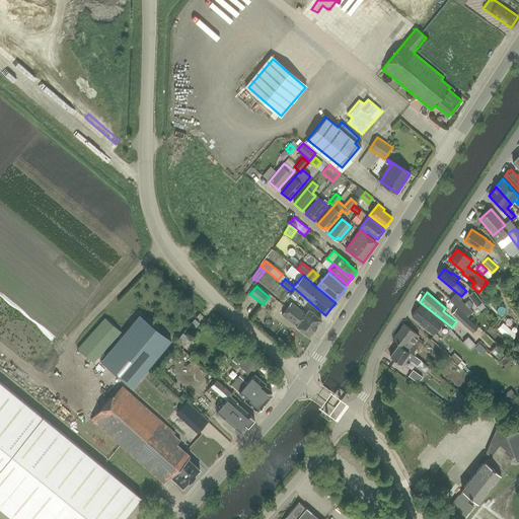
[(469,296),(476,306),(483,302),(474,292),(469,296)]
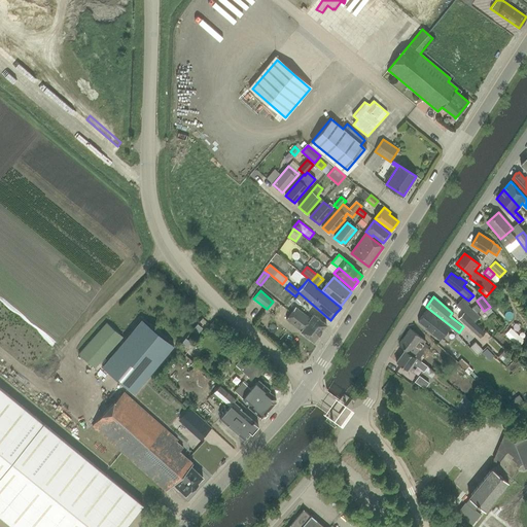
[(469,308),(465,313),(476,322),(481,317),(477,314),(481,311),(477,306),(471,309),(469,308)]
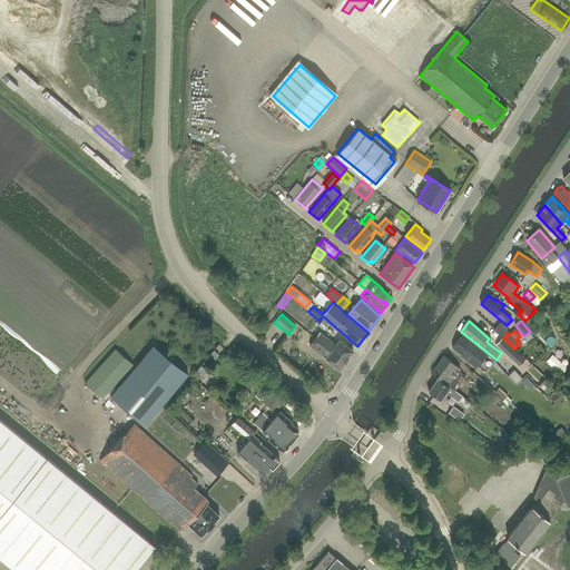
[(345,362),(353,352),(338,341),(335,345),(320,333),(315,338),(345,362)]
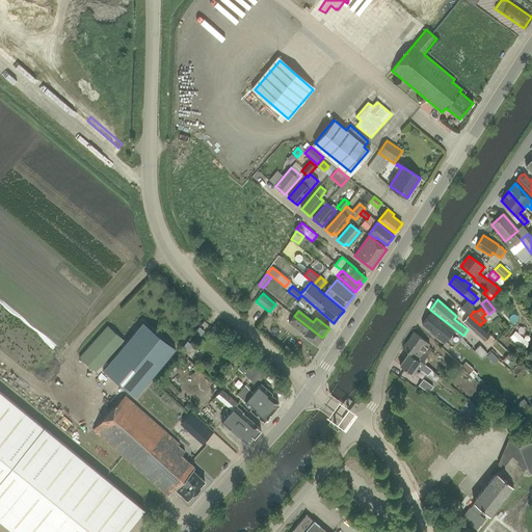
[(444,343),(453,331),(431,314),(422,324),(429,330),(430,333),(444,343)]
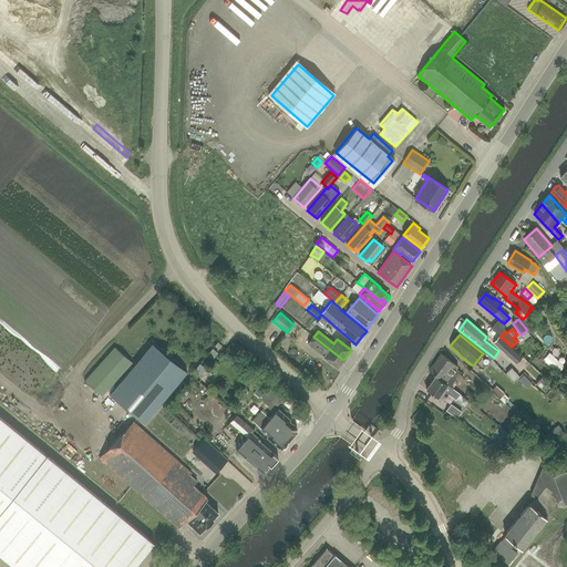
[(338,368),(343,360),(313,337),(308,343),(323,356),(323,357),(338,368)]
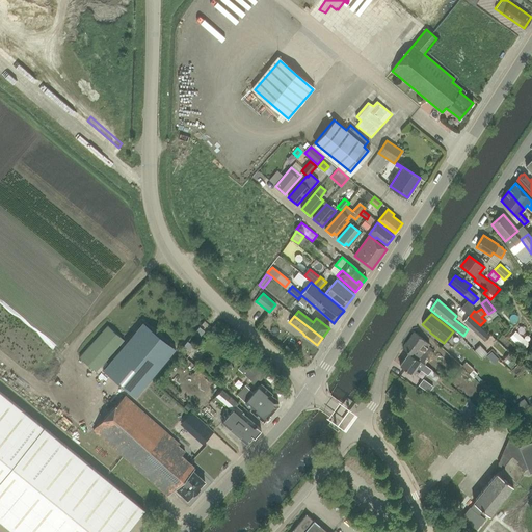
[(462,322),(484,341),(489,335),(469,316),(462,322)]
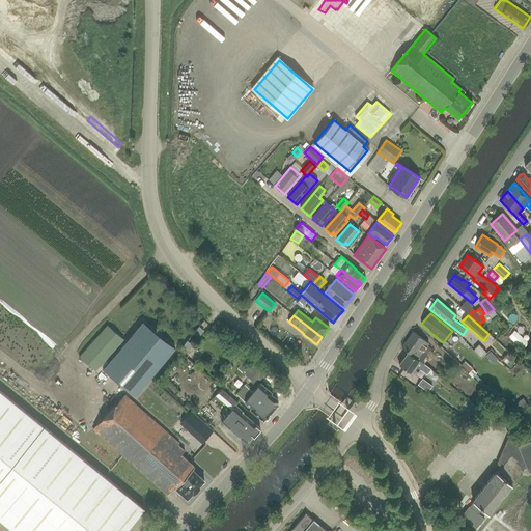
[(137,399),(177,352),(146,324),(106,371),(137,399)]
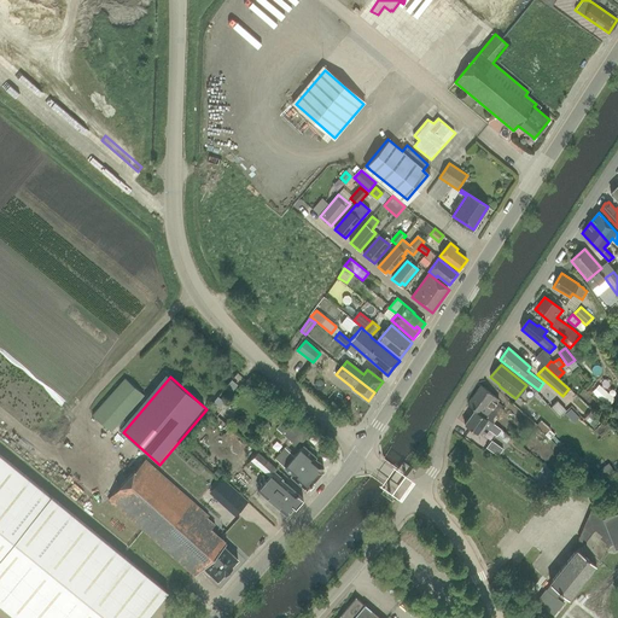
[(126,379),(93,415),(111,431),(144,395),(126,379)]
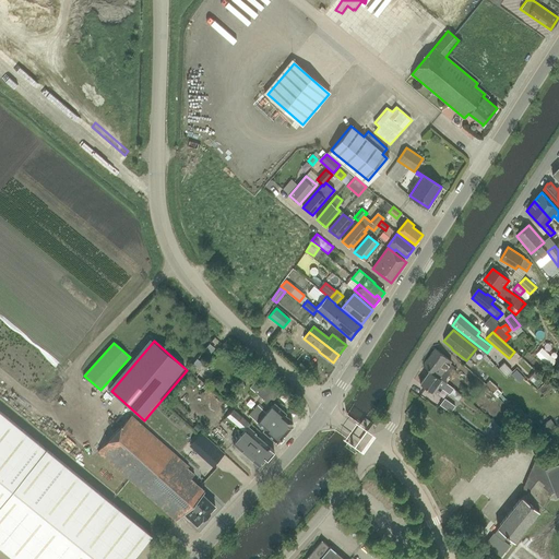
[(436,348),(423,365),(430,370),(447,383),(458,369),(450,364),(452,361),(436,348)]
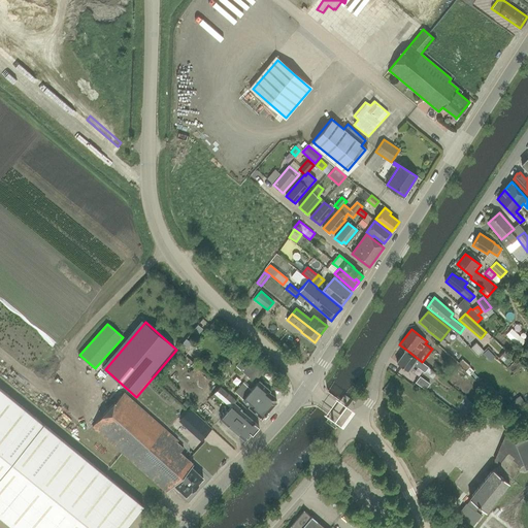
[(406,350),(397,362),(408,370),(413,364),(425,373),(429,367),(422,362),(406,350)]
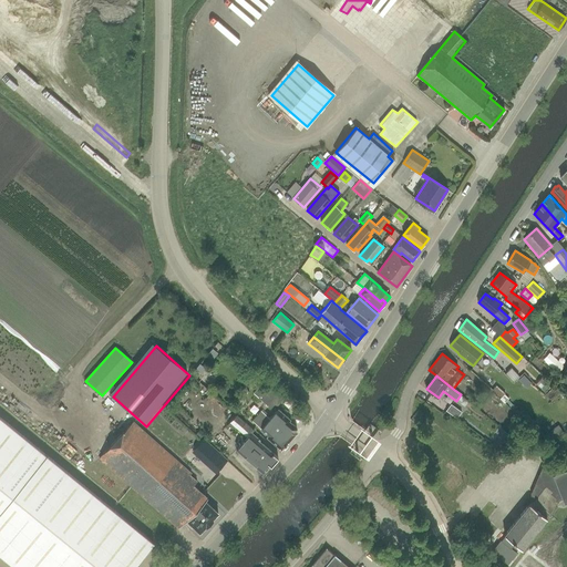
[(532,383),(524,375),(521,380),(528,388),(532,383)]
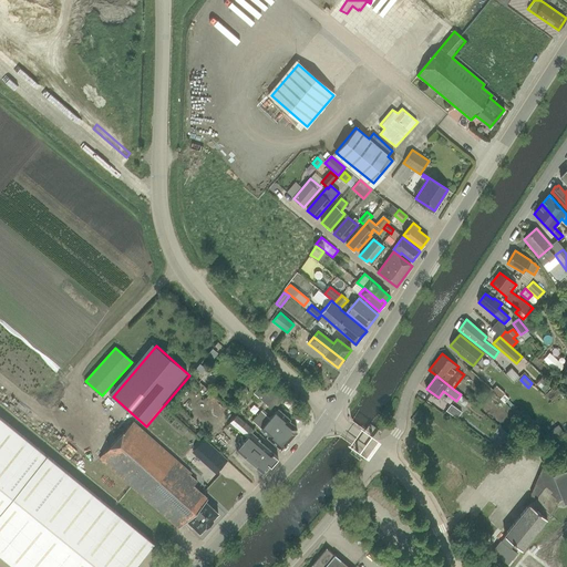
[(543,377),(536,384),(545,392),(552,384),(543,377)]
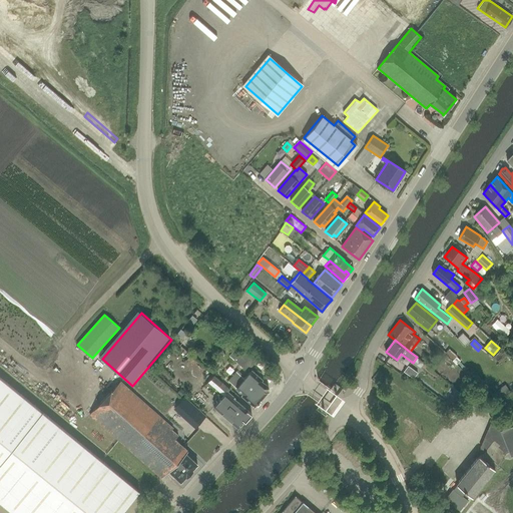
[(257,362),(242,350),(234,343),(229,348),(233,351),(229,356),(233,360),(233,361),(247,372),(257,362)]
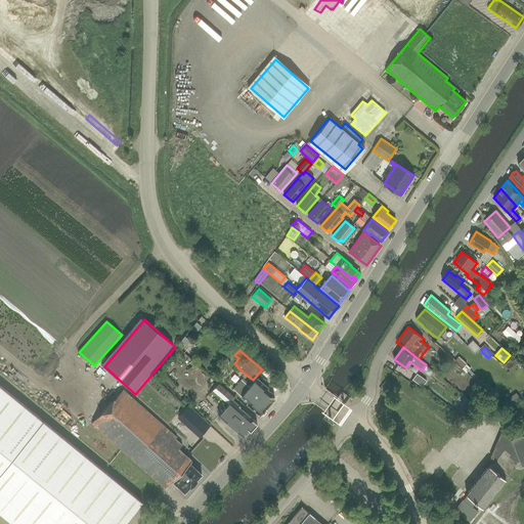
[(455,360),(464,367),(467,363),(460,356),(455,360)]
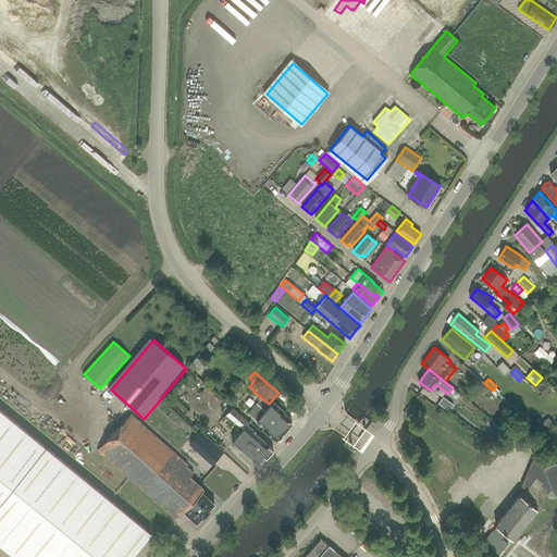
[(438,403),(449,411),(454,405),(443,397),(438,403)]
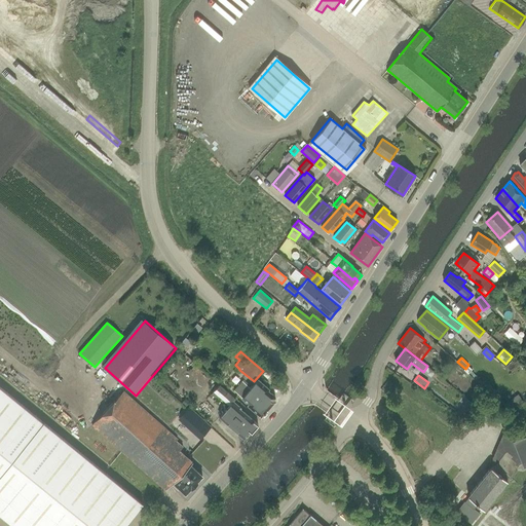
[(267,410),(275,401),(275,397),(268,390),(269,389),(258,380),(251,388),(242,381),(234,391),(250,404),(248,406),(261,417),(261,416),(264,416),(267,413),(267,410)]
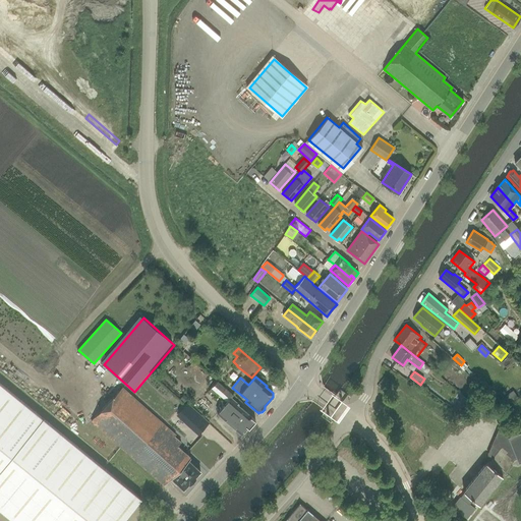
[(228,402),(225,405),(218,413),(242,433),(248,427),(249,428),(255,420),(238,404),(232,398),(233,396),(217,382),(212,388),(228,402)]
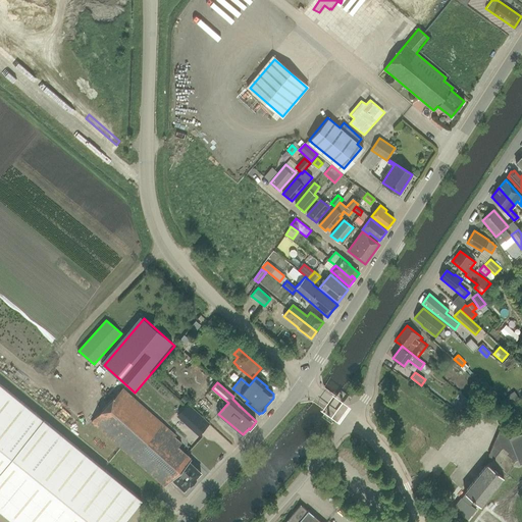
[(122,521),(141,500),(0,384),(0,511),(13,521),(122,521)]
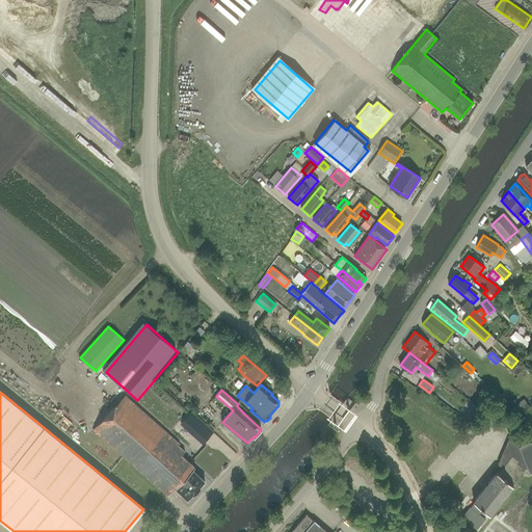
[(125,395),(94,430),(168,497),(174,489),(180,496),(181,494),(187,500),(193,494),(193,495),(200,488),(198,487),(205,481),(192,470),(195,468),(182,456),(185,452),(179,446),(180,445),(125,395)]
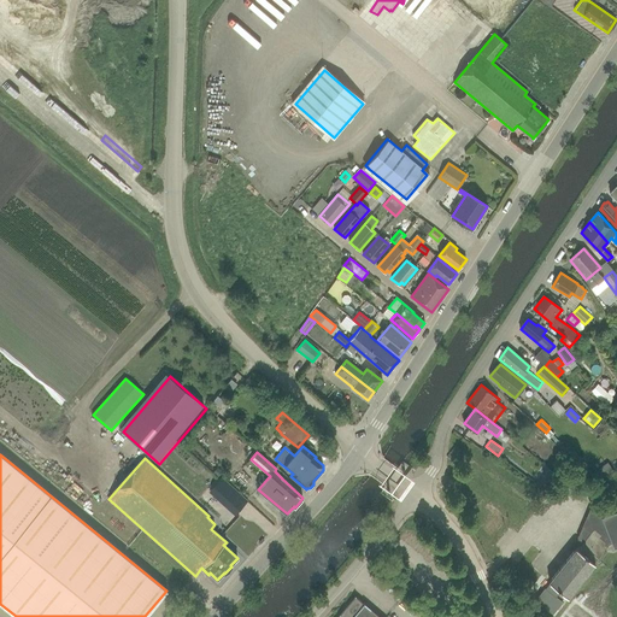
[(236,492),(222,479),(217,483),(231,497),(236,492)]
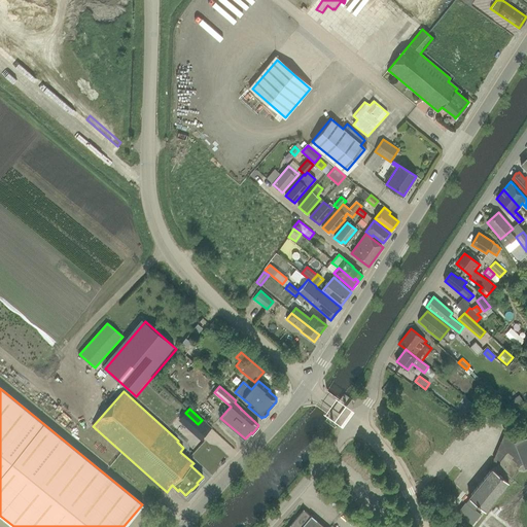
[(493,468),(492,467),(468,497),(485,510),(508,481),(507,481),(520,465),(523,464),(524,468),(526,467),(526,436),(523,438),(510,432),(503,435),(510,450),(493,468)]
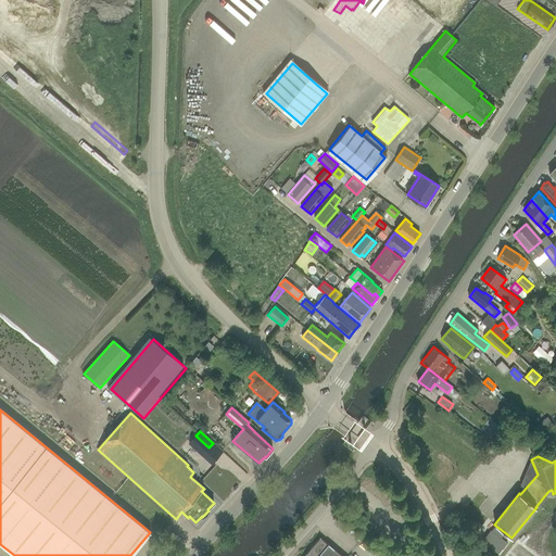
[(506,543),(501,538),(505,533),(496,526),(492,531),(491,530),(483,541),(498,553),(506,543)]
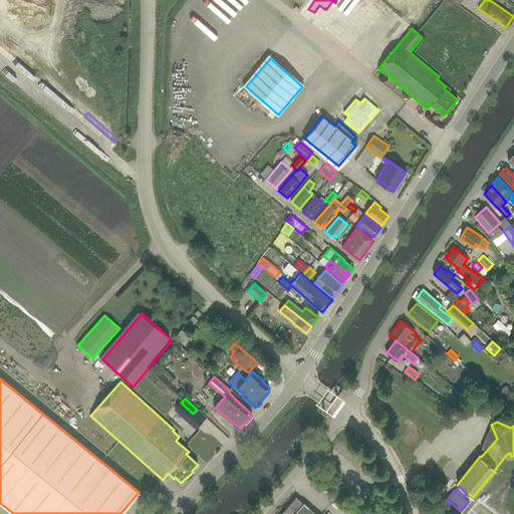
[(326,513),(325,513),(316,513),(296,497),(280,513),(326,513)]
